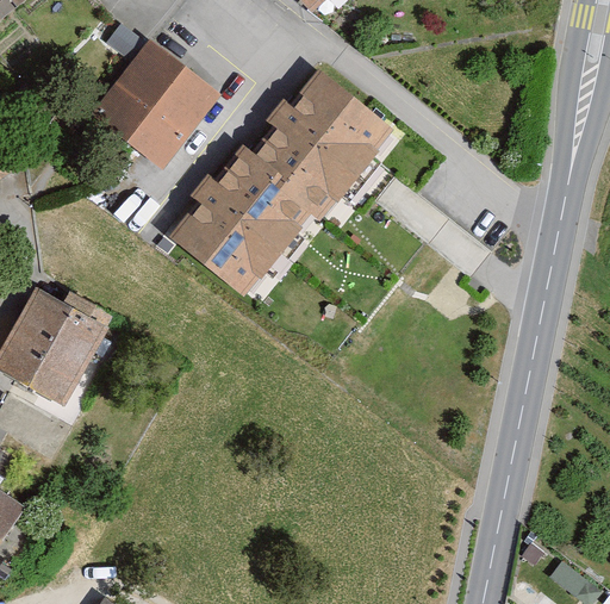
[(216,93),(151,41),(98,106),(162,159),(216,93)]
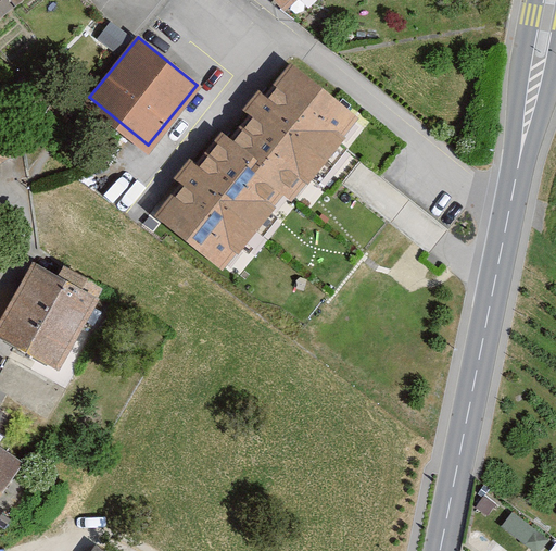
[(353,114),(293,66),(236,143),(226,135),(163,210),(223,257),(285,186),(292,191),(353,114)]
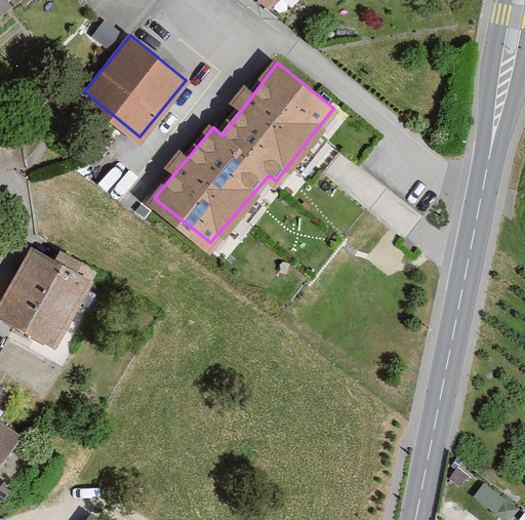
[(30,245),(0,297),(0,318),(55,350),(99,270),(62,249),(55,260),(30,245)]
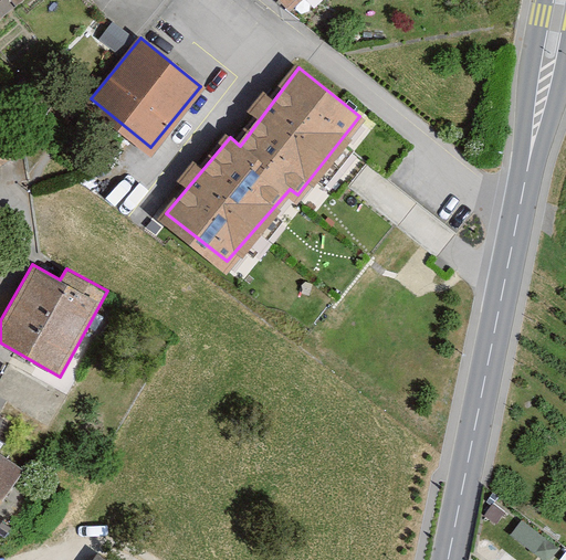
[(0,497),(23,461),(1,446),(6,437),(0,433),(0,497)]
